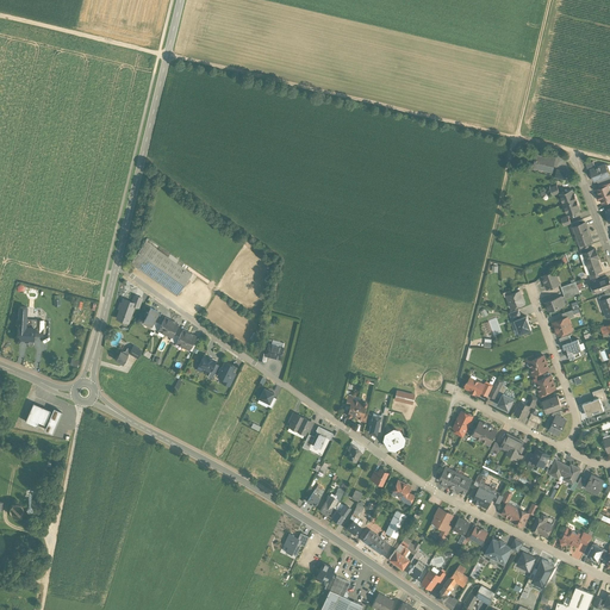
[(547,160),(542,159),(542,156),(536,155),(535,160),(536,161),(535,169),(541,170),(541,168),(543,169),(552,172),(554,161),(547,160)]
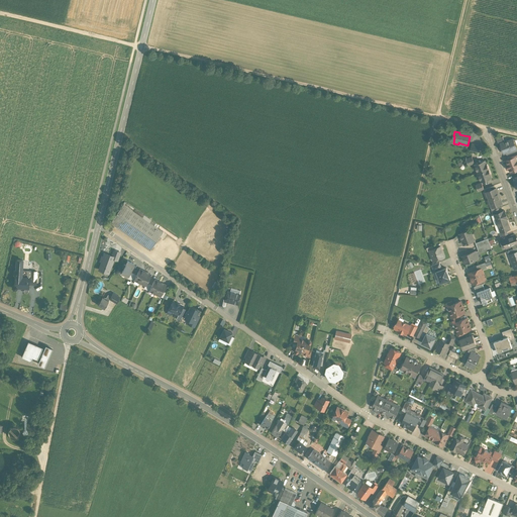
[(505,142),(500,143),(504,153),(506,152),(516,148),(513,139),(505,142)]
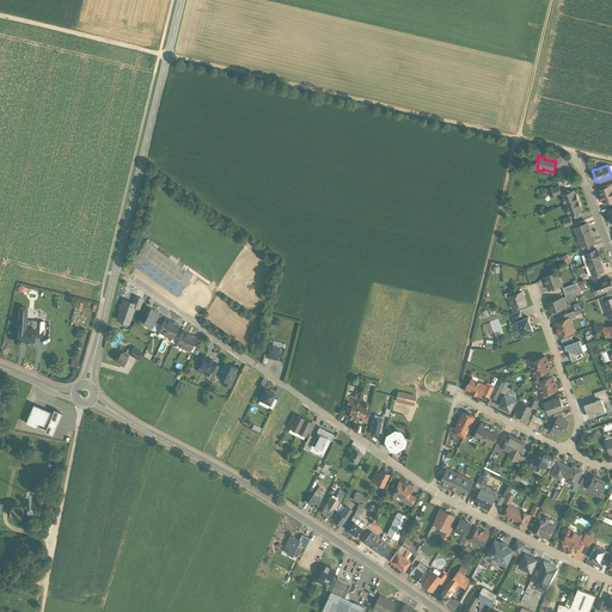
[(557,178),(567,181),(569,173),(560,171),(557,178)]
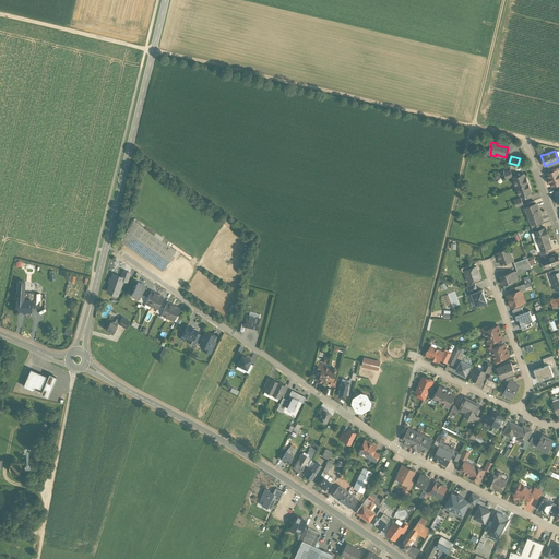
[(558,163),(548,167),(550,173),(557,169),(557,170),(558,169),(558,163)]
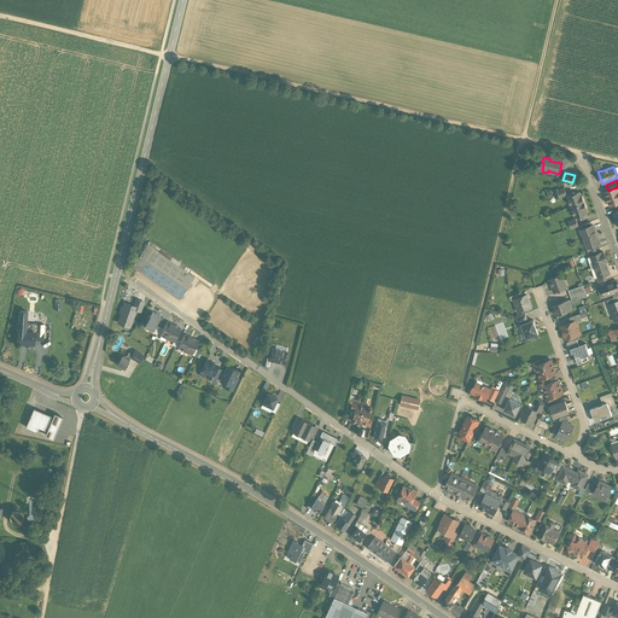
[(565,187),(557,190),(560,197),(567,194),(565,187)]
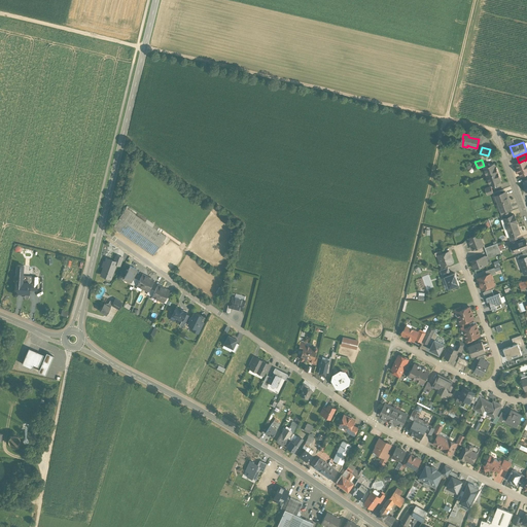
[(519,163),(517,163),(518,167),(517,168),(517,169),(516,169),(517,171),(518,171),(518,172),(520,172),(521,175),(524,174),(524,175),(526,174),(526,173),(526,172),(526,163),(526,164),(525,161),(525,160),(519,163)]
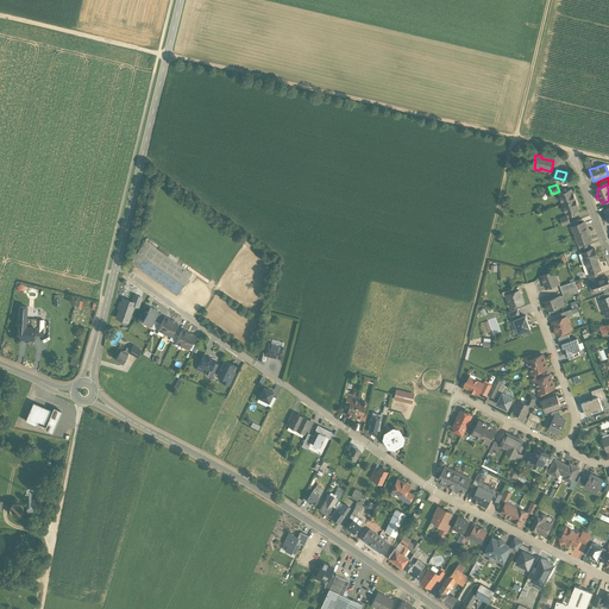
[(566,190),(564,189),(564,192),(559,193),(563,203),(576,199),(573,192),(572,193),(571,188),(566,190)]
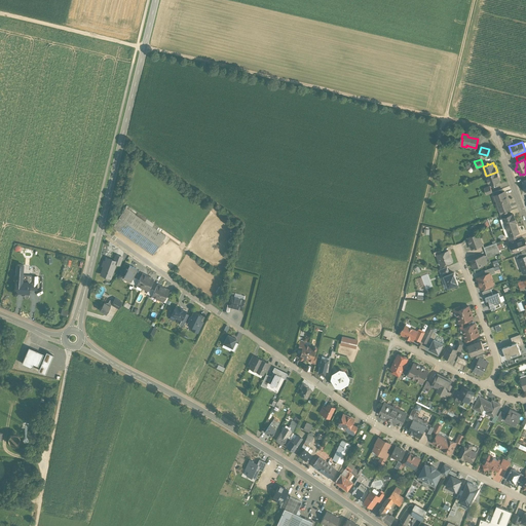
[(497,172),(486,176),(489,185),(493,184),(495,185),(496,183),(500,181),(498,178),(499,177),(497,172)]
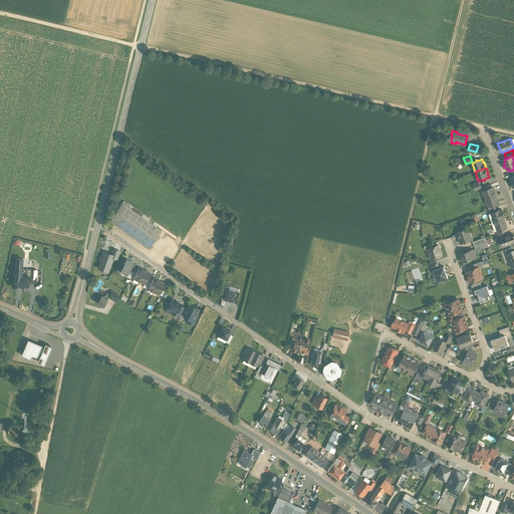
[(479,182),(473,184),(475,190),(481,188),(479,182)]
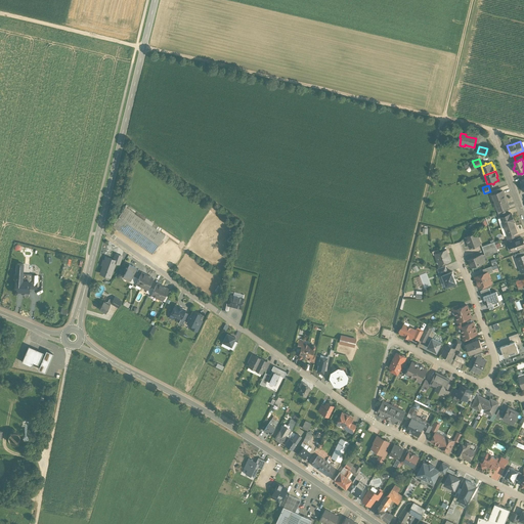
[(503,190),(493,193),(493,194),(496,202),(506,199),(505,193),(504,193),(503,191),(503,190)]
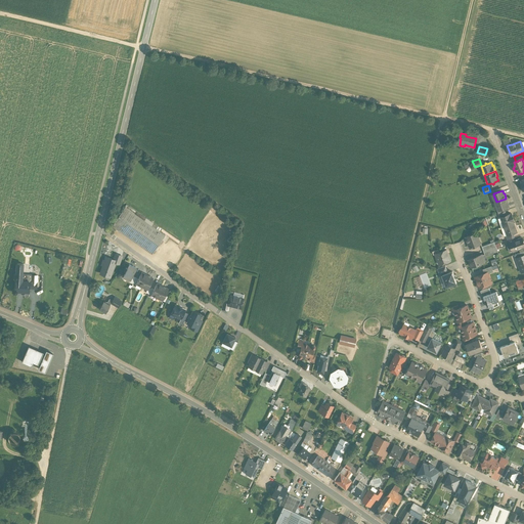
[(506,199),(496,202),(498,209),(499,210),(509,207),(509,206),(508,206),(507,203),(508,203),(506,199)]
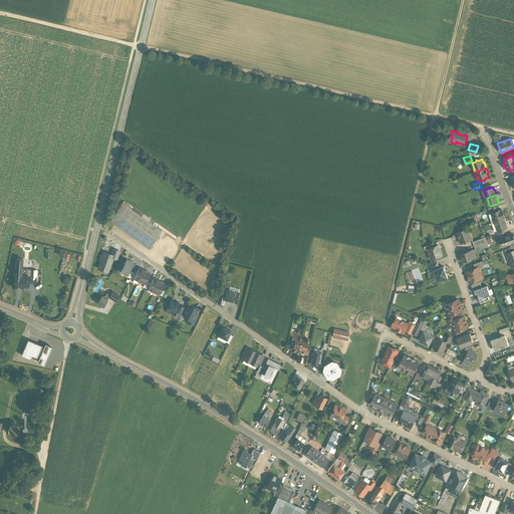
[(162,230),(122,202),(109,221),(149,248),(162,230)]
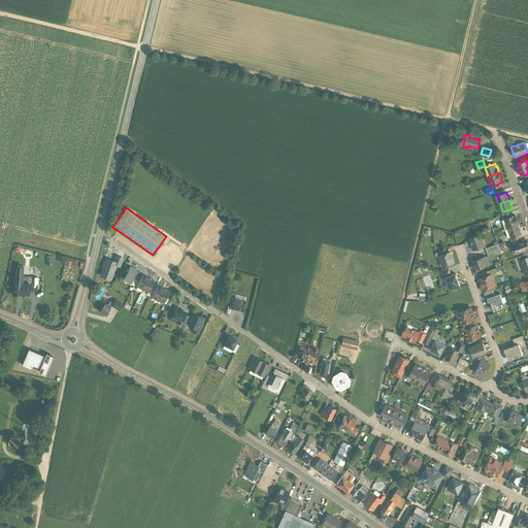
[(510,217),(505,219),(508,228),(517,225),(517,224),(518,223),(517,220),(516,221),(514,216),(510,217)]
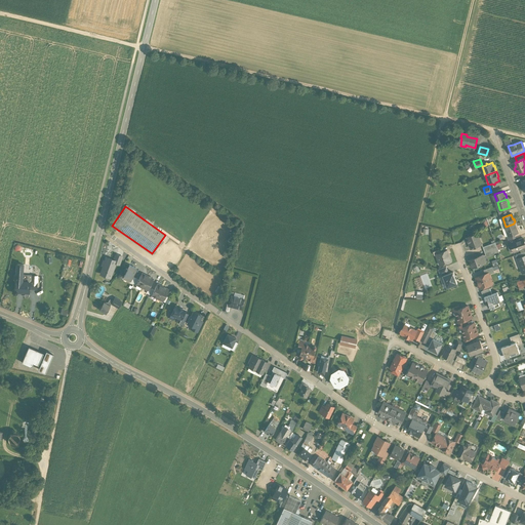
[(514,224),(506,227),(509,235),(509,236),(514,234),(517,233),(514,224)]
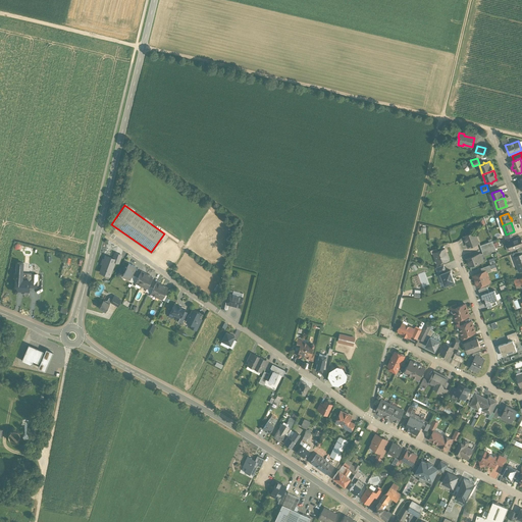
[(474,232),(465,236),(469,247),(478,244),(474,232)]
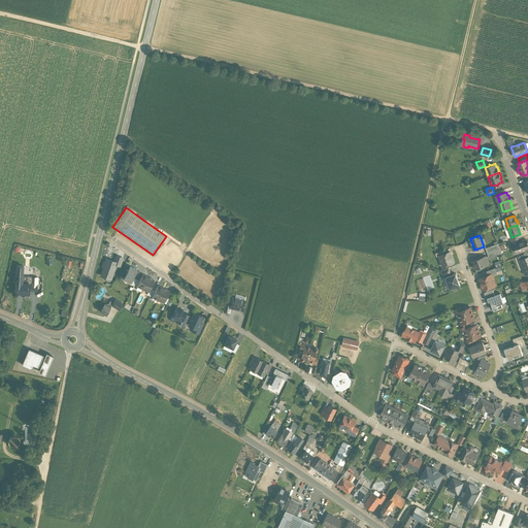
[(527,244),(526,239),(514,244),(517,254),(523,252),(523,251),(527,249),(527,244)]
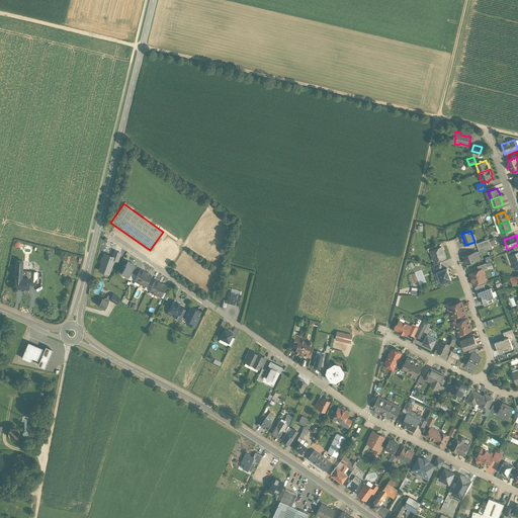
[(489,239),(477,244),(478,248),(487,245),(491,243),(489,239)]
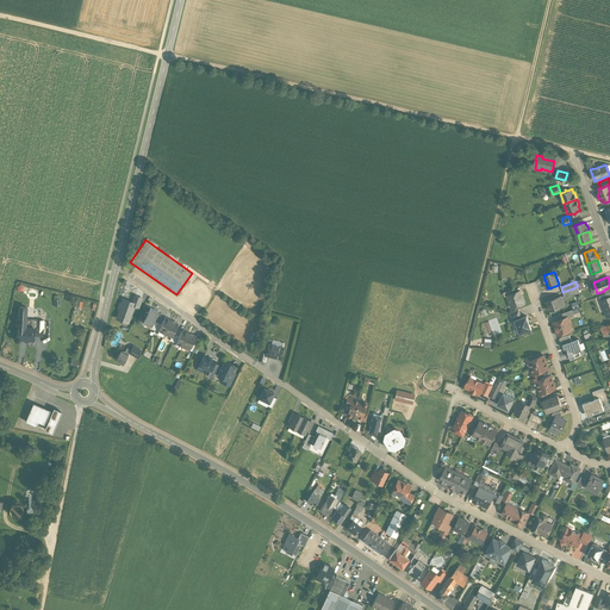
[(512,293),(508,296),(509,299),(511,299),(514,307),(526,304),(521,291),(512,293)]
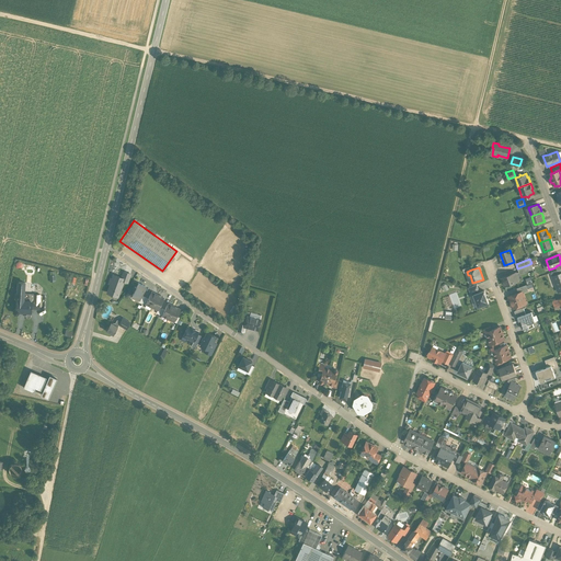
[(130,274),(124,272),(122,277),(124,278),(124,281),(127,282),(130,274)]
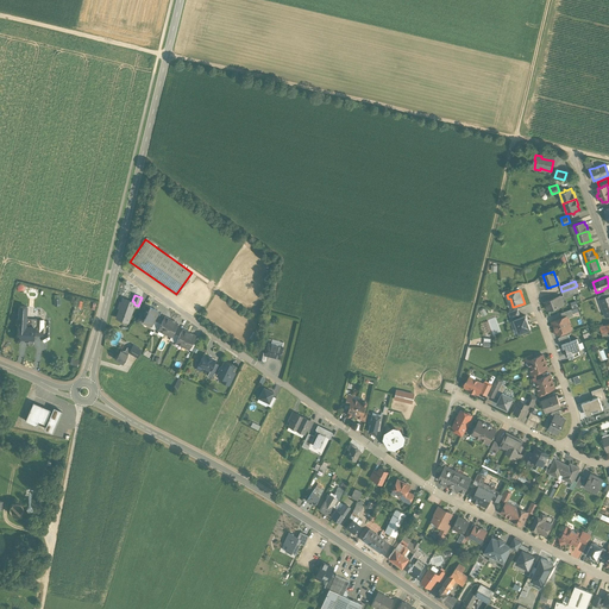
[(560,295),(545,301),(548,311),(562,306),(560,301),(563,300),(560,295)]
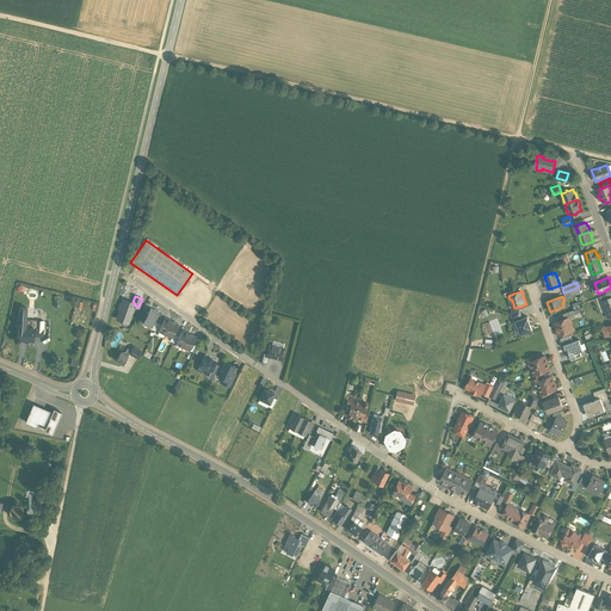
[(133,302),(125,300),(124,304),(121,303),(118,308),(121,309),(117,319),(123,321),(124,318),(129,319),(135,306),(135,303),(133,302)]
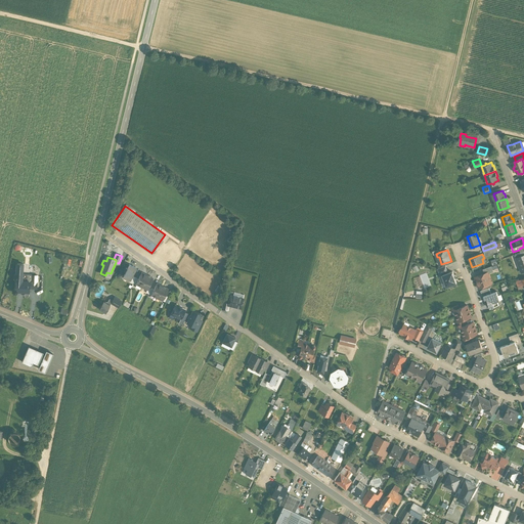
[(129,264),(127,268),(126,267),(124,272),(125,272),(123,276),(130,279),(132,275),(136,267),(129,264)]
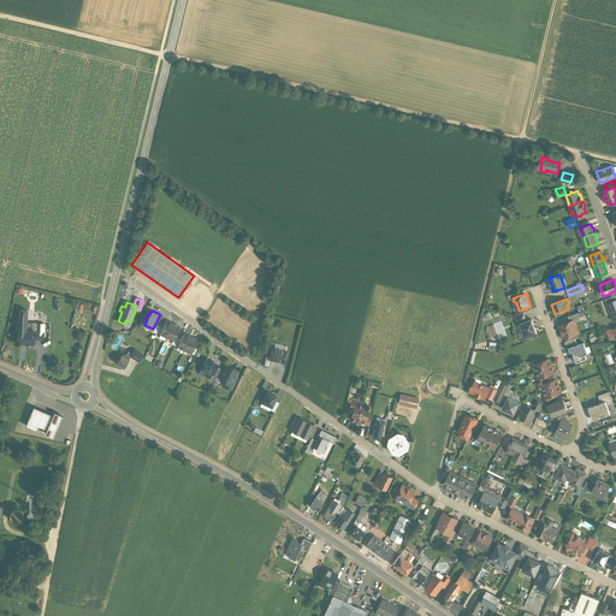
[(526,320),(523,313),(515,315),(517,323),(526,320)]
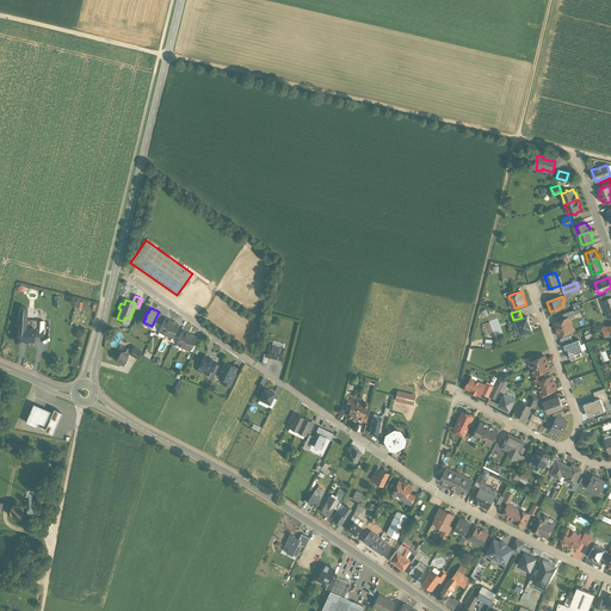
[(573,310),(562,314),(565,319),(567,319),(568,320),(575,318),(573,310)]
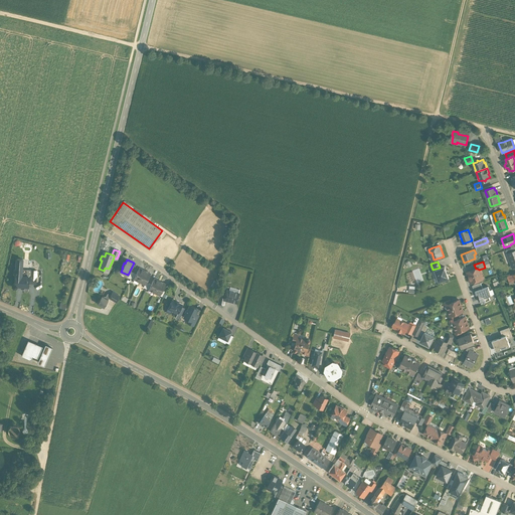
[(445,267),(435,271),(439,282),(449,278),(445,267)]
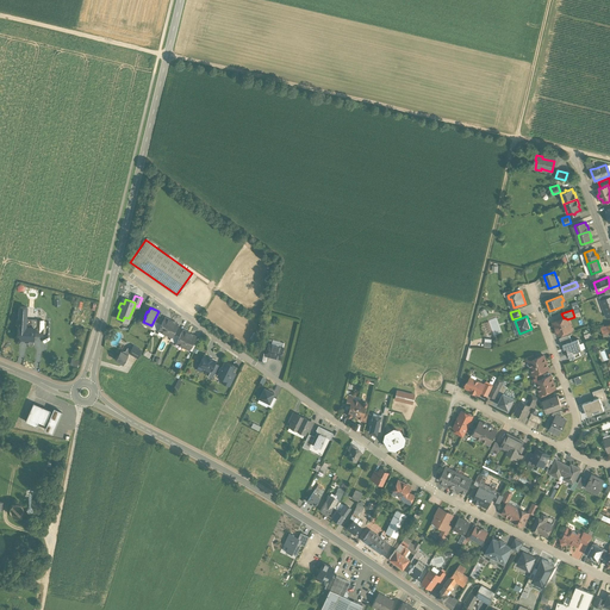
[(161,324),(159,330),(165,334),(172,321),(165,317),(161,324)]
